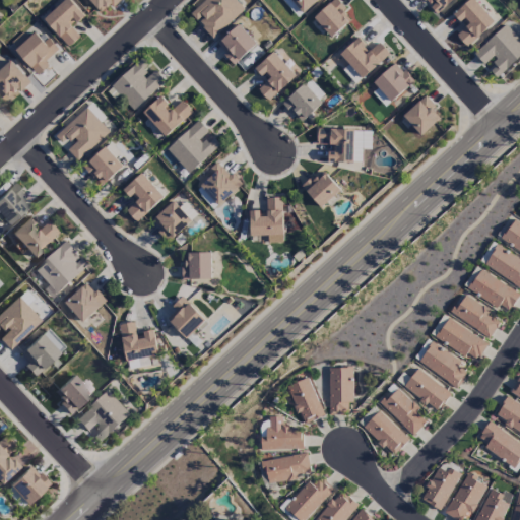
[(80,37),(71,27),(84,15),(69,0),(65,0),(44,19),(69,47),(80,37)]
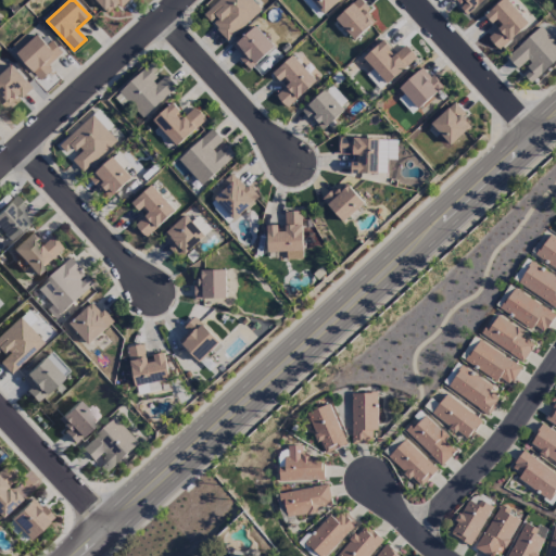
[(95,0),(110,15),(126,0),(95,0)]
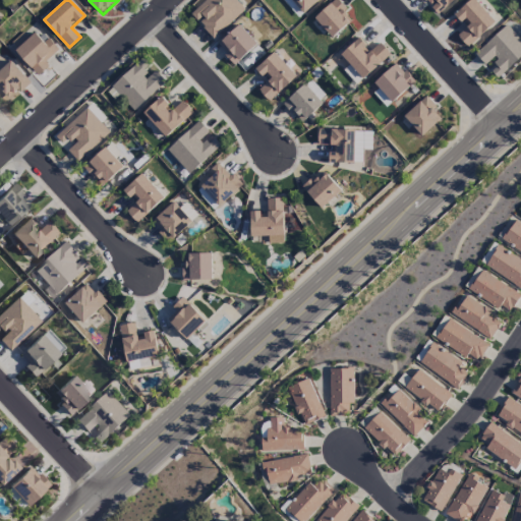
[(245,9),(236,0),(205,0),(190,14),(214,39),(245,9)]
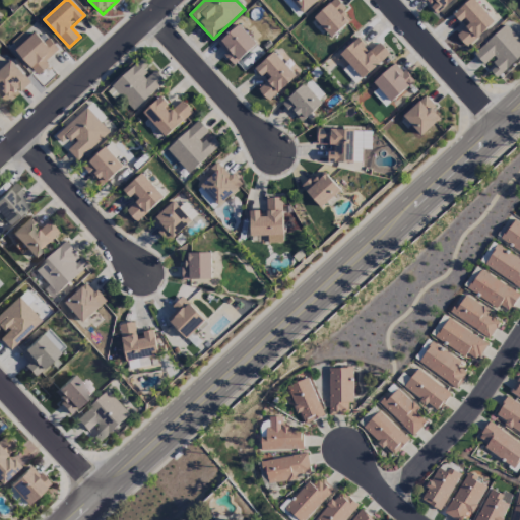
[(303,13),(289,0),(282,0),(282,1),(299,17),(303,13)]
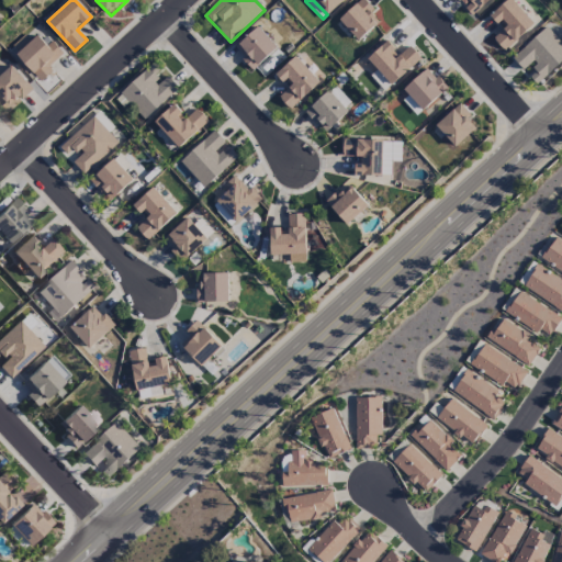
[(314,0),(327,14),(344,0),(314,0)]
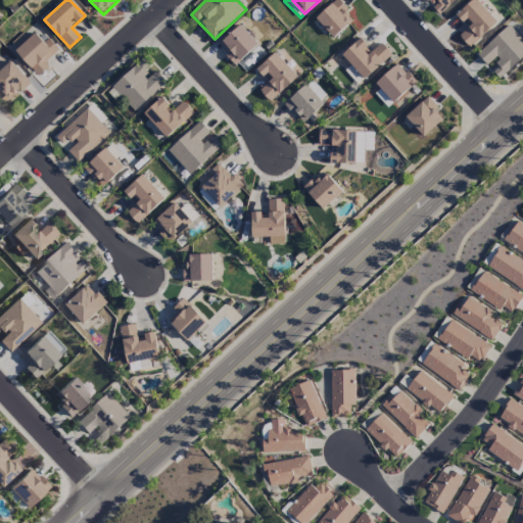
[(354,20),(337,0),(335,0),(315,16),(332,39),(354,20)]
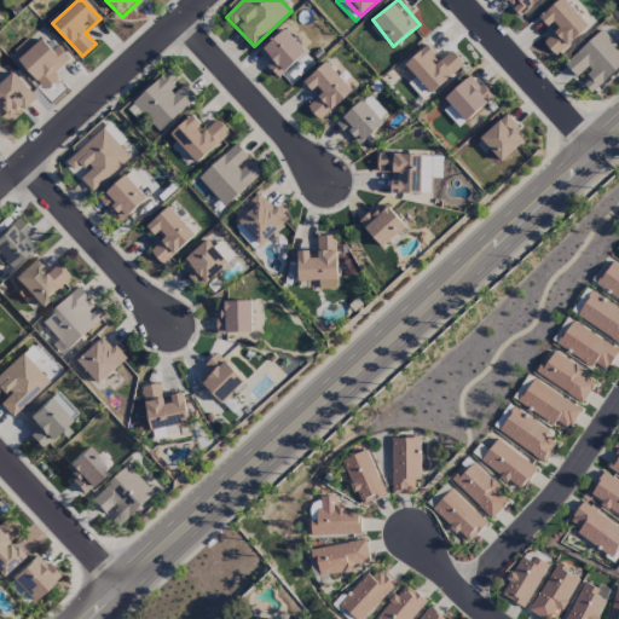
[(503,0),(519,17),(537,0),(503,0)]
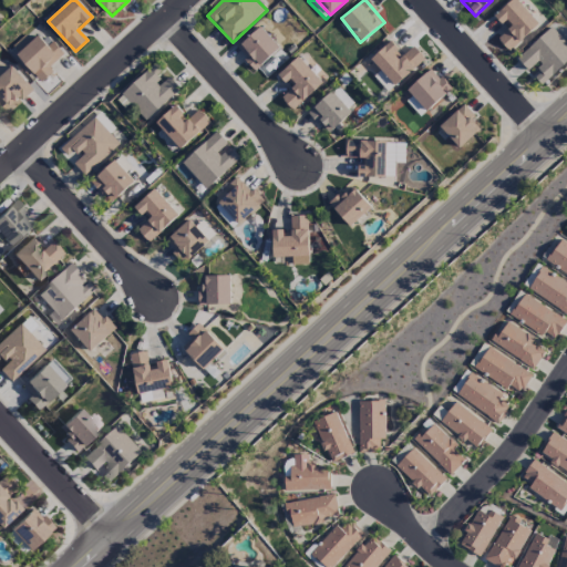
[(511,0),(494,16),(507,30),(497,39),(509,52),(539,24),(516,0),(511,0)]
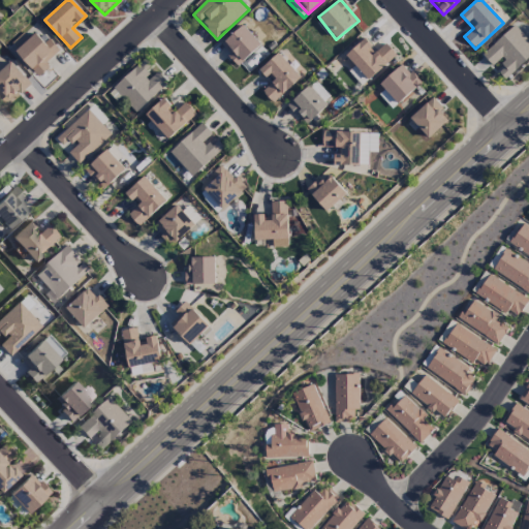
[(220,45),(239,66),(261,45),(243,25),(220,45)]
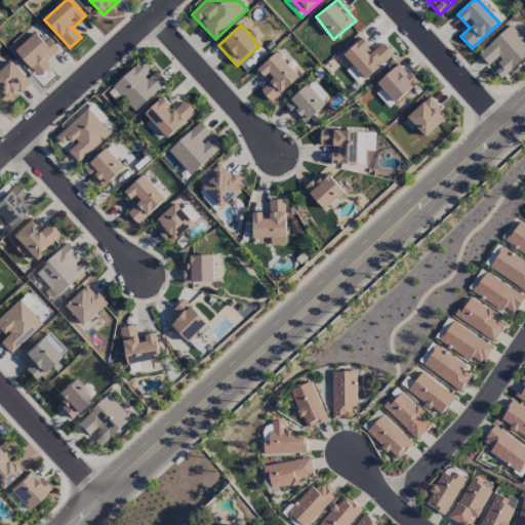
[(478,50),(497,79),(524,59),(524,42),(514,27),(478,50)]
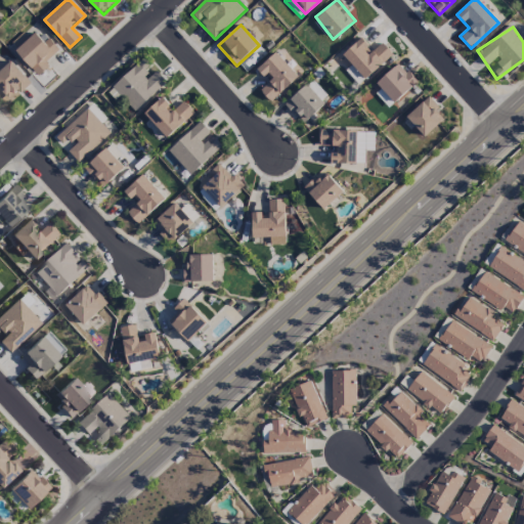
[(45,63),(59,50),(48,39),(44,43),(35,33),(29,38),(24,32),(10,44),(39,76),(49,67),(45,63)]
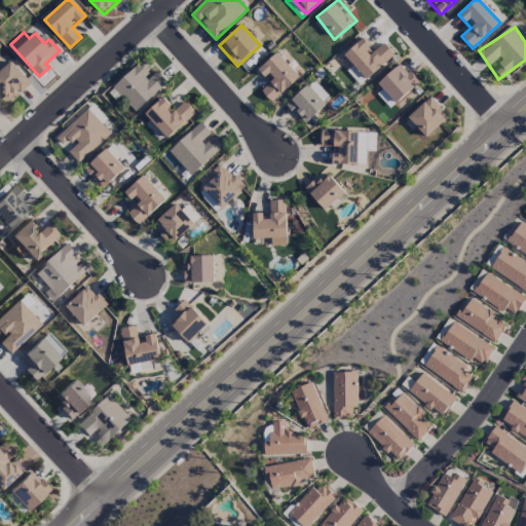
[(374,51),(362,38),(343,55),(368,80),(395,54),(382,42),(374,51)]
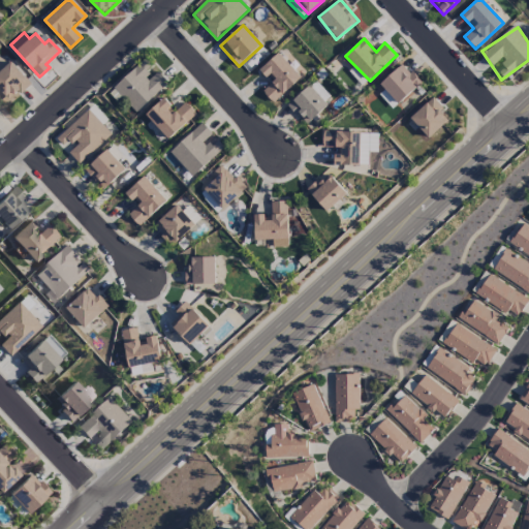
[(301,78),(278,53),(259,70),(271,83),(261,92),(273,104),(301,78)]
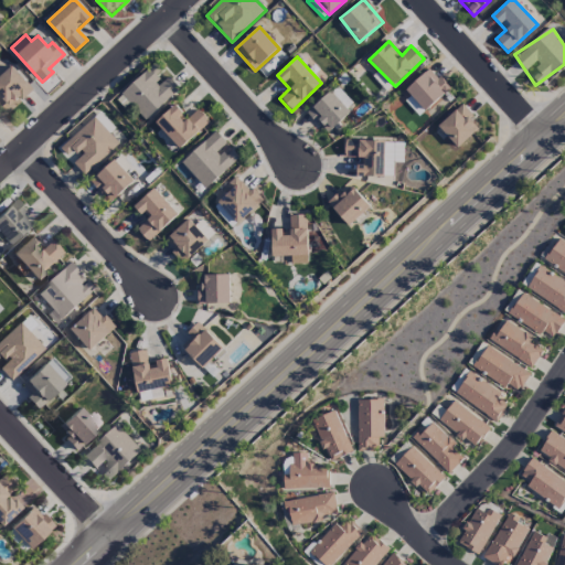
[(0,97),(9,107),(18,99),(20,103),(33,91),(11,66),(0,75),(0,97)]
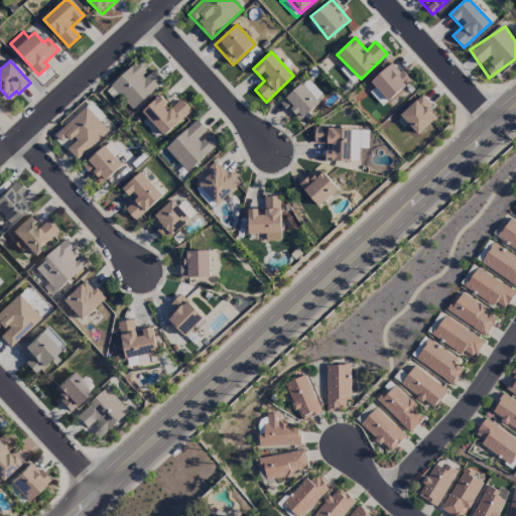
[(148,75),(136,61),(110,86),(133,111),(164,82),(154,70),(148,75)]
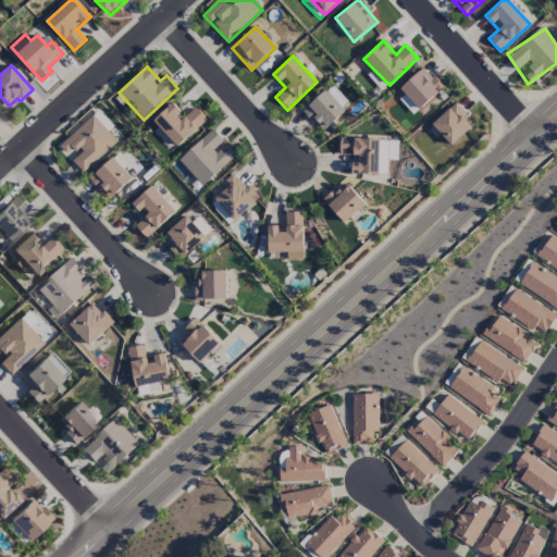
[(443,88),(422,66),(399,88),(420,110),(443,88)]
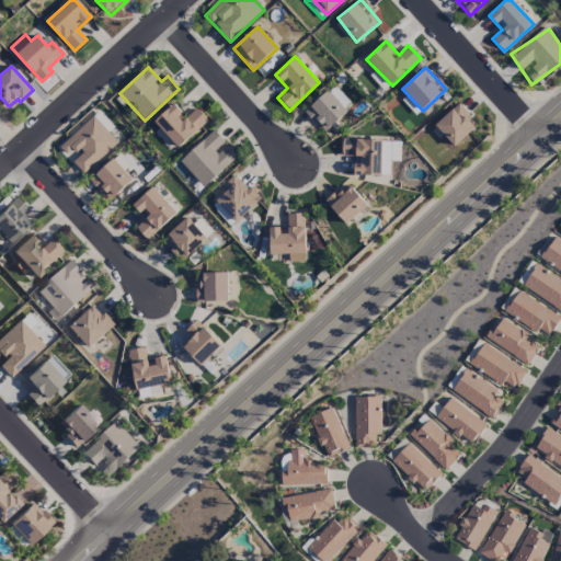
[(369,75),(382,91),(389,86),(377,69),(369,75)]
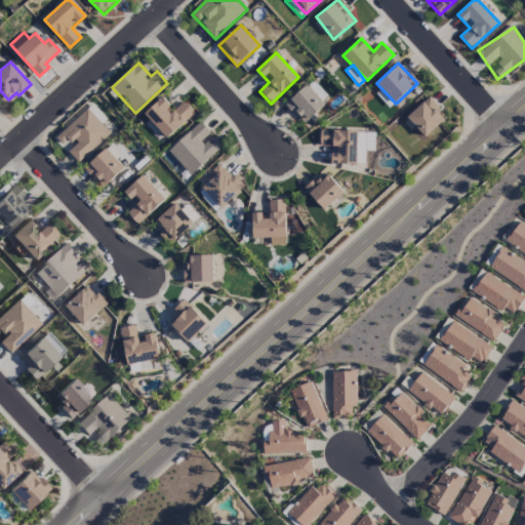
[(325,105),(307,84),(285,104),(304,124),(325,105)]
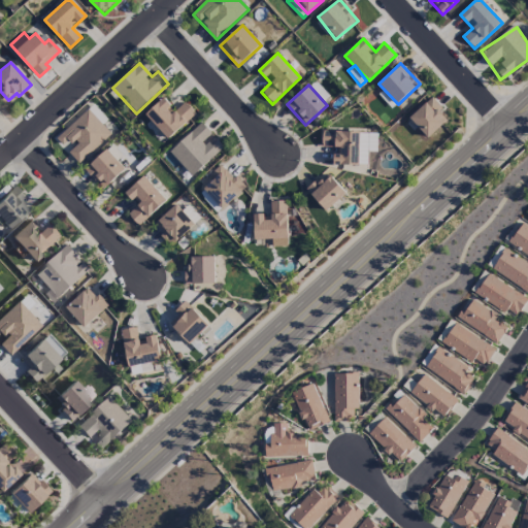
[(449,119),(429,98),(408,118),(427,138),(449,119)]
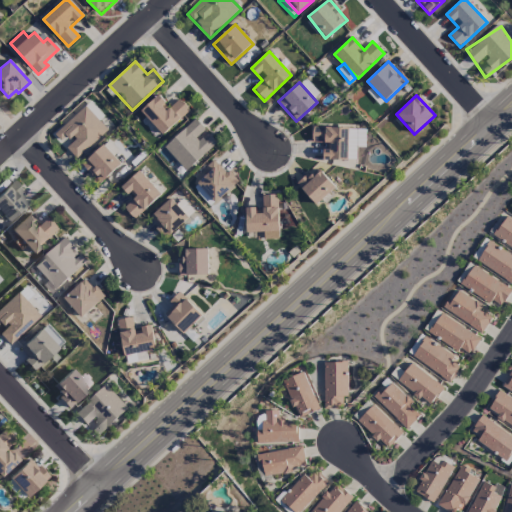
[(157,96),(140,112),(163,135),(189,110),(179,99),(169,108),(157,96)]
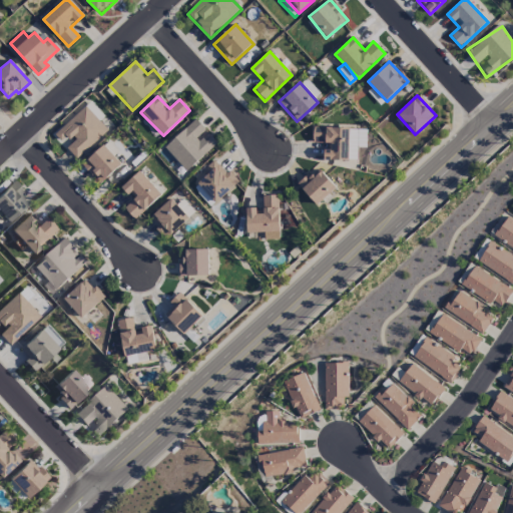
[(107,131),(85,106),(54,134),(60,142),(66,136),(72,142),(66,148),(76,159),(107,131)]
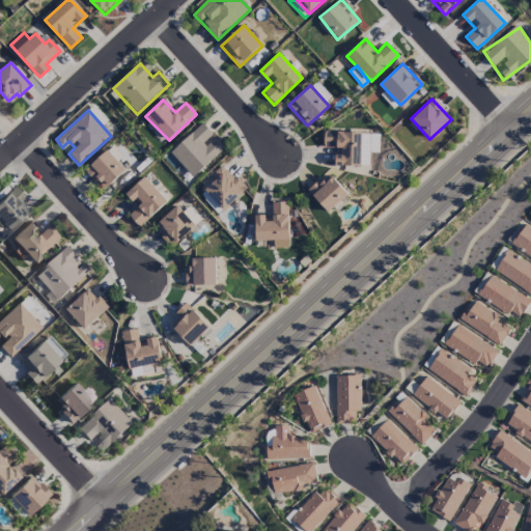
[(192,177),(224,148),(201,123),(170,152),(192,177)]
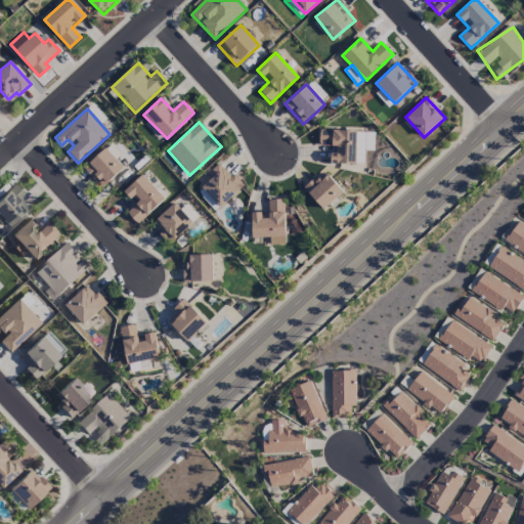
[(357,131),(319,130),(319,146),(335,146),(335,153),(331,153),(331,164),(356,165),(357,131)]
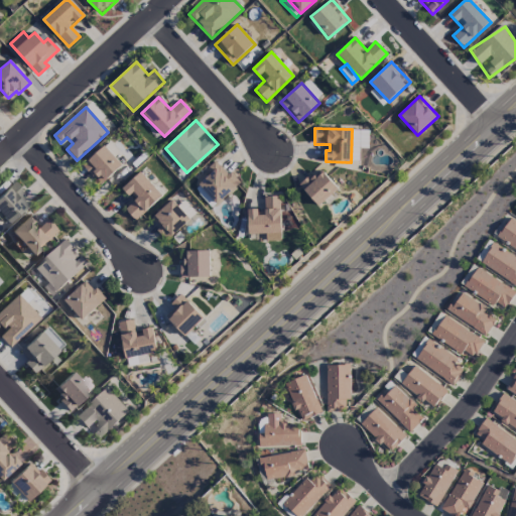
[(83,165),(101,185),(122,165),(104,145),(83,165)]
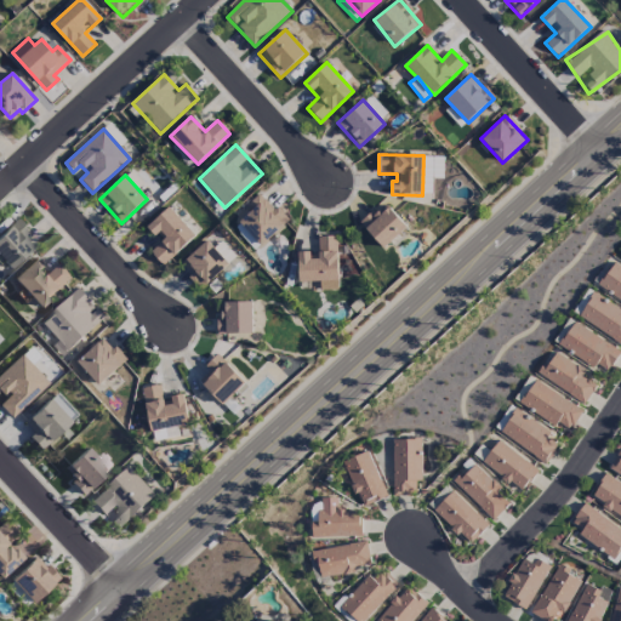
[(235,217),(261,246),(288,222),(262,193),(235,217)]
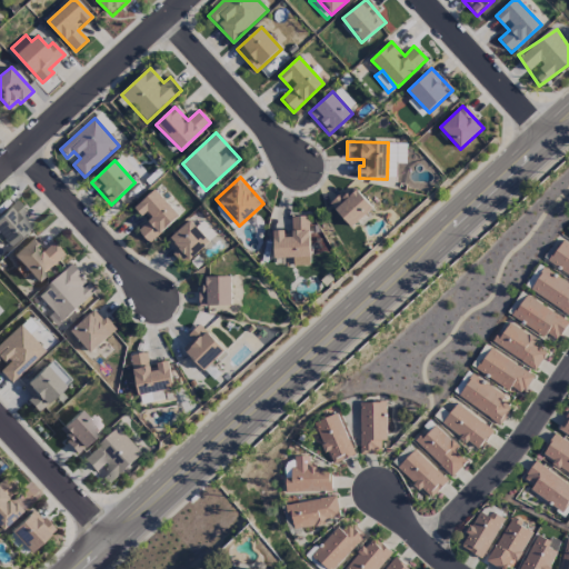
[(372,208),(353,188),(345,196),(341,192),(329,205),(351,229),(372,208)]
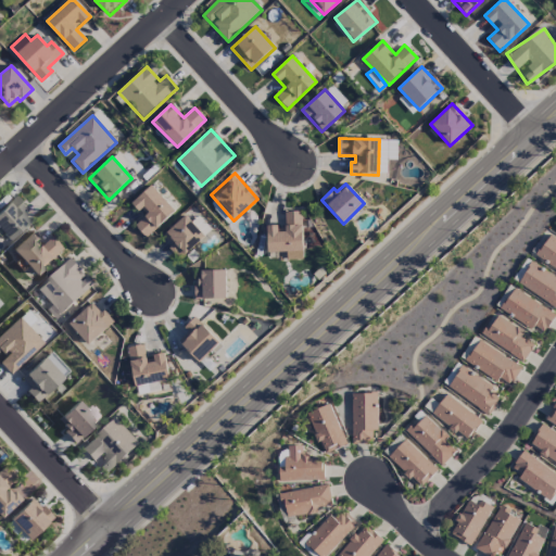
[(175,211),(151,185),(133,203),(144,216),(135,226),(147,238),(175,211)]
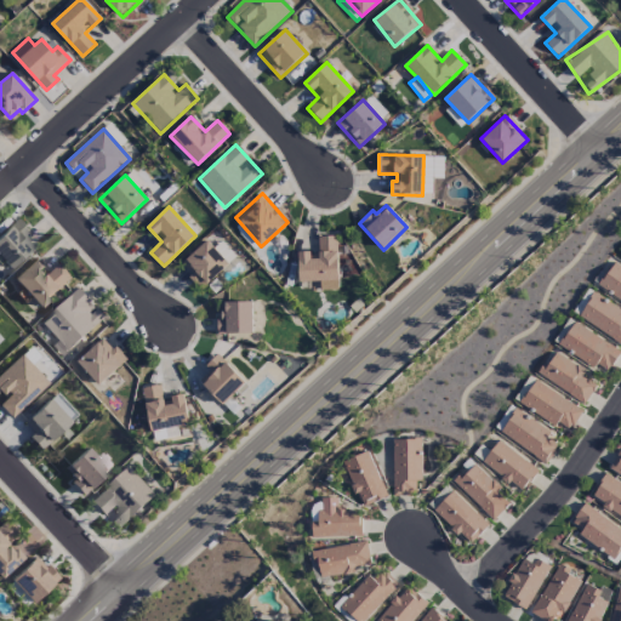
[(0,232),(0,261),(7,269),(33,245),(24,235),(28,232),(16,217),(0,232)]
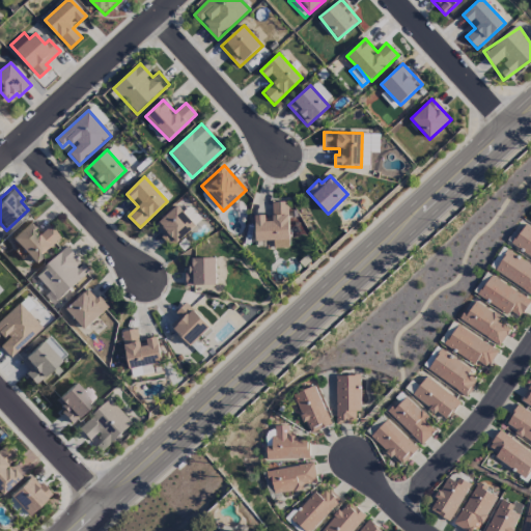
[(289,248),(288,202),(270,202),(270,216),(255,216),(255,241),(273,241),(273,249),(289,248)]
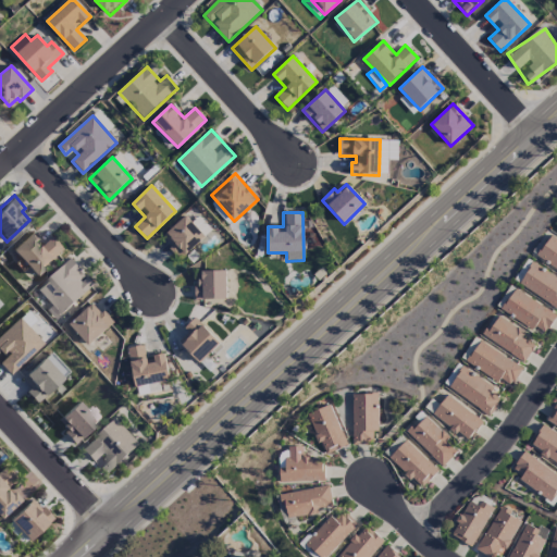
[(182,259),(206,236),(185,215),(162,237),(182,259)]
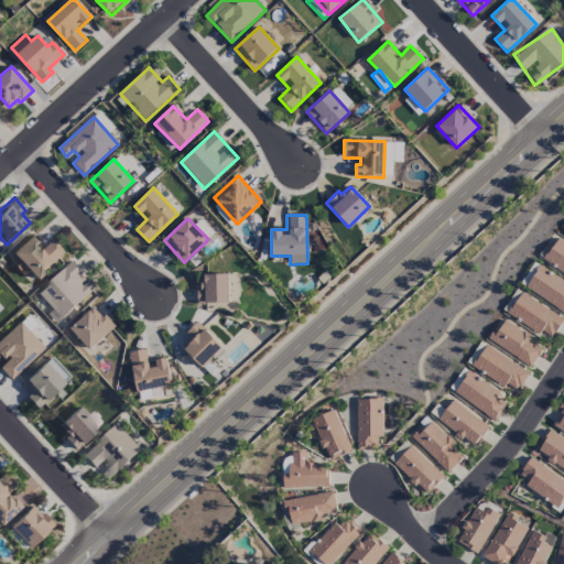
[(53,240),(43,249),(30,236),(11,253),(35,280),(65,252),(53,240)]
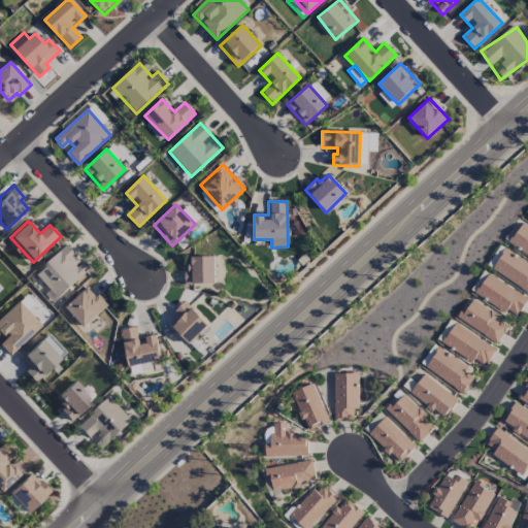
[(527,255),(527,226),(522,223),(508,242),(527,255)]
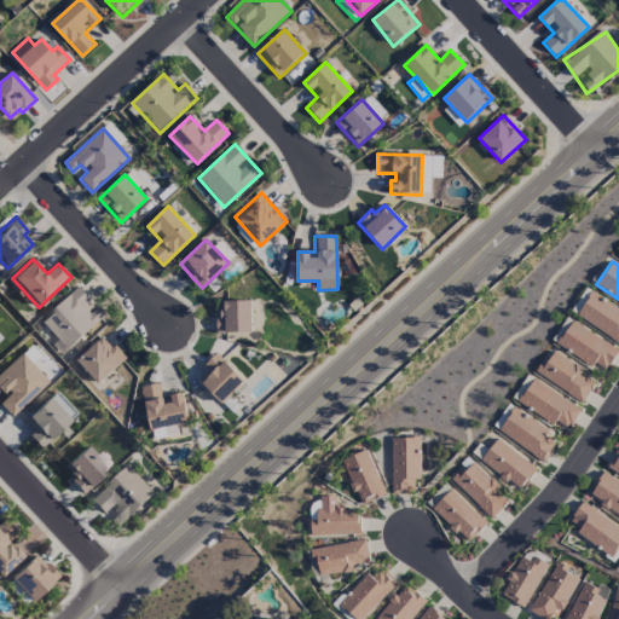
[(68,351),(104,317),(77,288),(40,322),(68,351)]
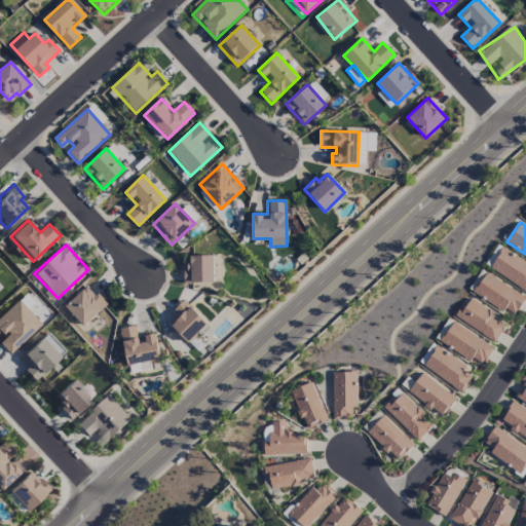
[(525,263),(502,248),(489,267),(525,292),(525,263)]
